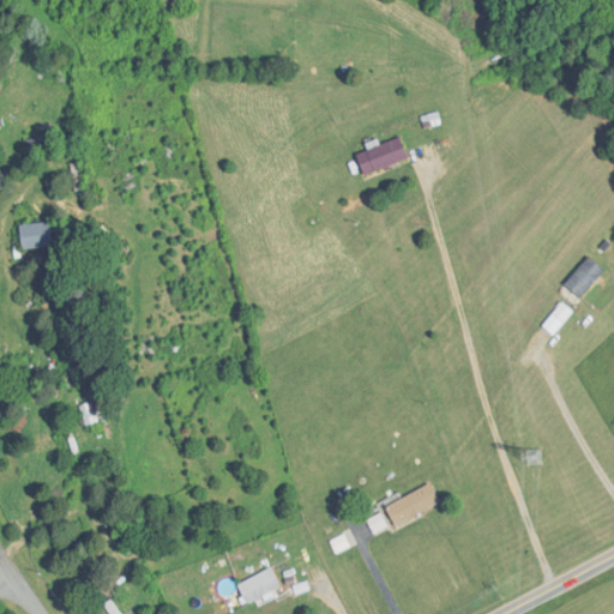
[(405,163),(399,139),(354,151),(361,175),(405,163)]
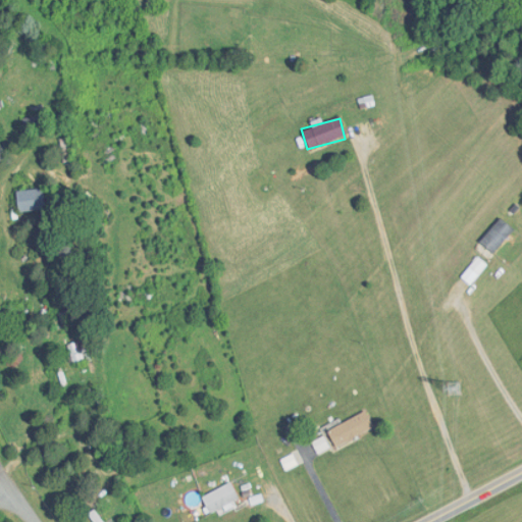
[(68,161),(65,139),(59,140),(62,162),(68,161)]
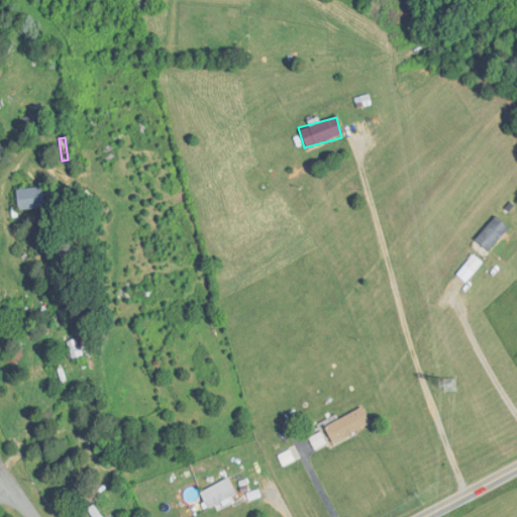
[(42,208),(42,188),(15,188),(15,208),(42,208)]
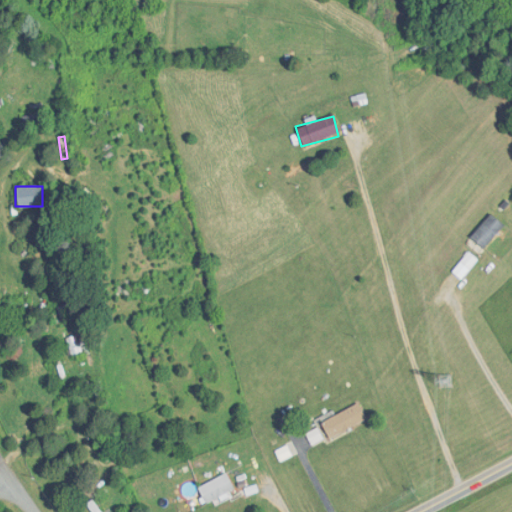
[(469,237),(482,249),(503,226),(490,214),(469,237)]
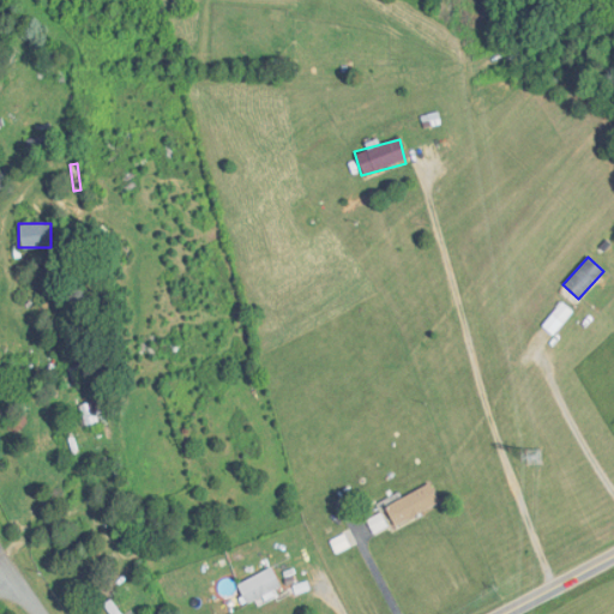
[(78,407),(85,429),(103,425),(96,401),(78,407)]
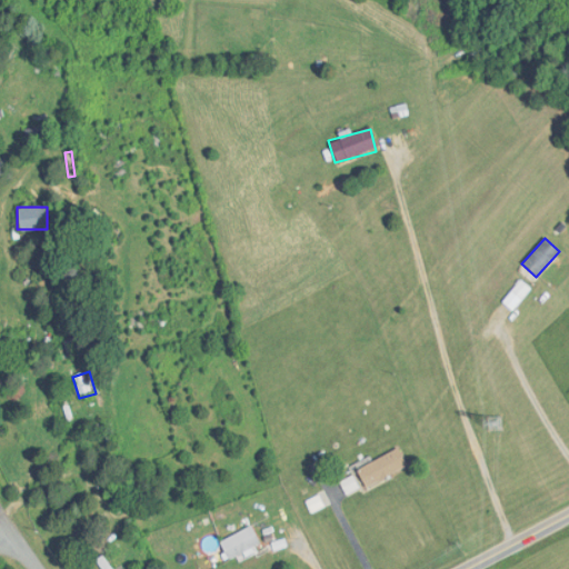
[(363,488),(408,468),(399,449),(355,469),(363,488)]
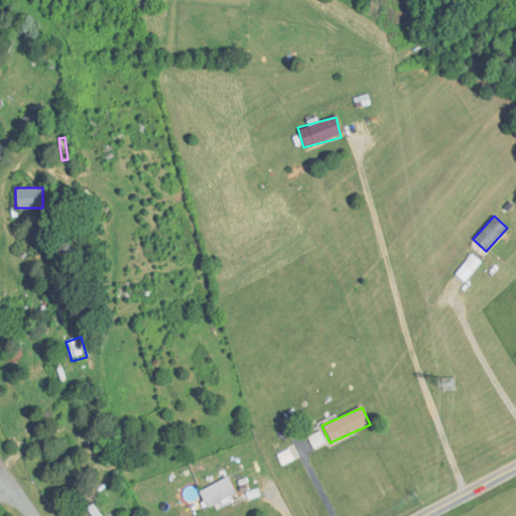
[(198,491),(207,508),(235,494),(227,477),(198,491)]
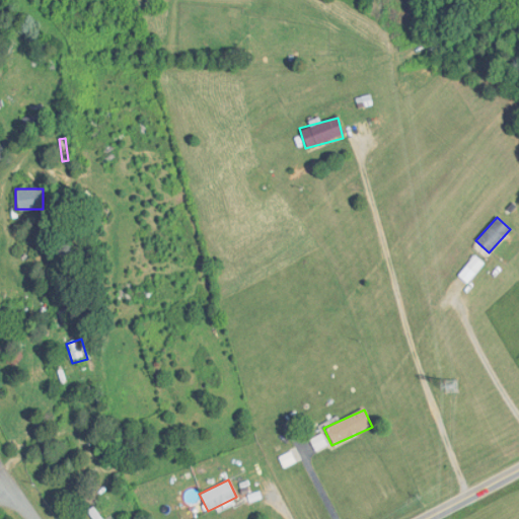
All buildings are outlined.
